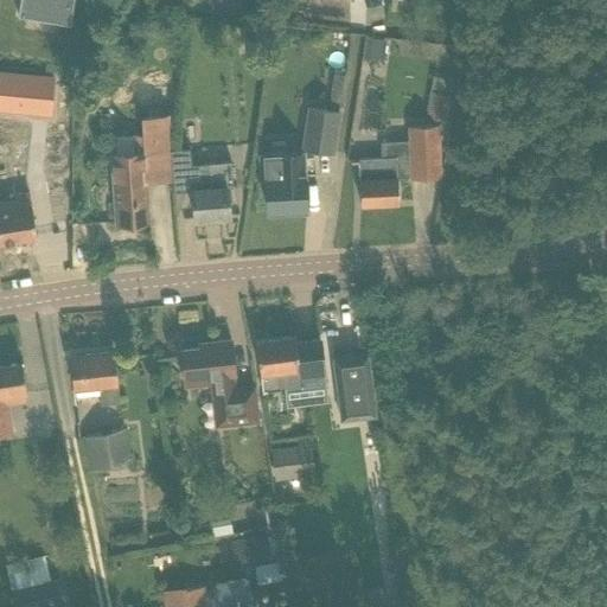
[(20,0),(18,16),(69,24),(72,0),(20,0)]
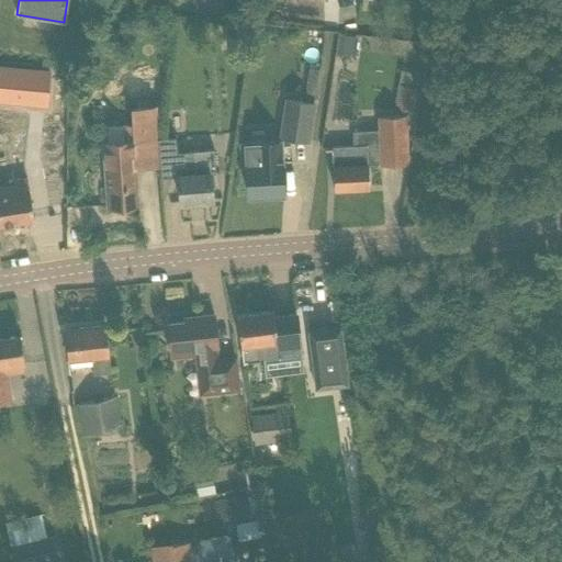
[(339,34),(336,54),(353,56),(357,36),(339,34)]
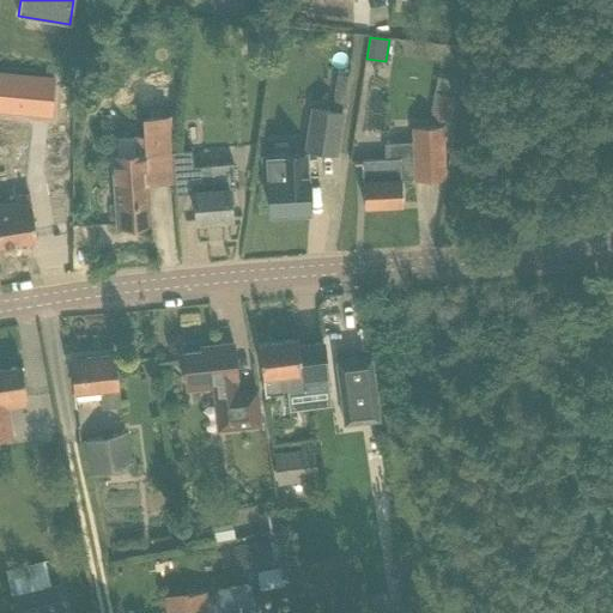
[(0,109),(12,110),(52,114),(54,79),(0,73),(0,109)]
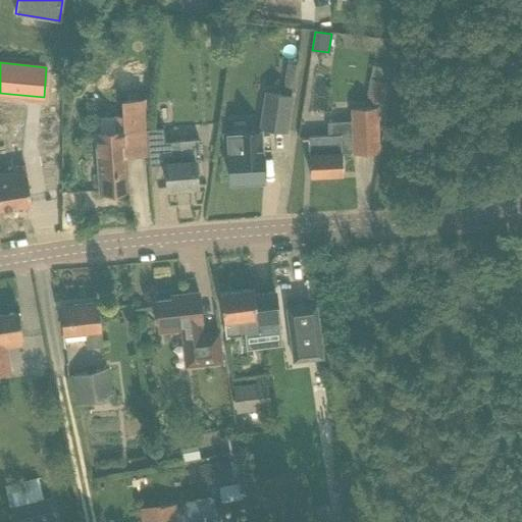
[(282,89),(292,90),(295,63),(285,62),(282,89)]
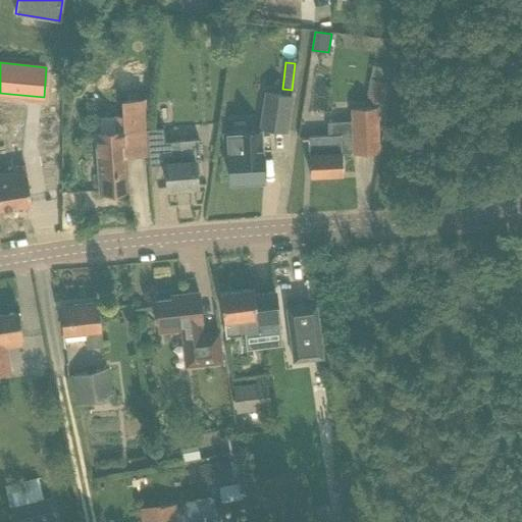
[(367,101),(384,104),(387,82),(371,79),(367,101)]
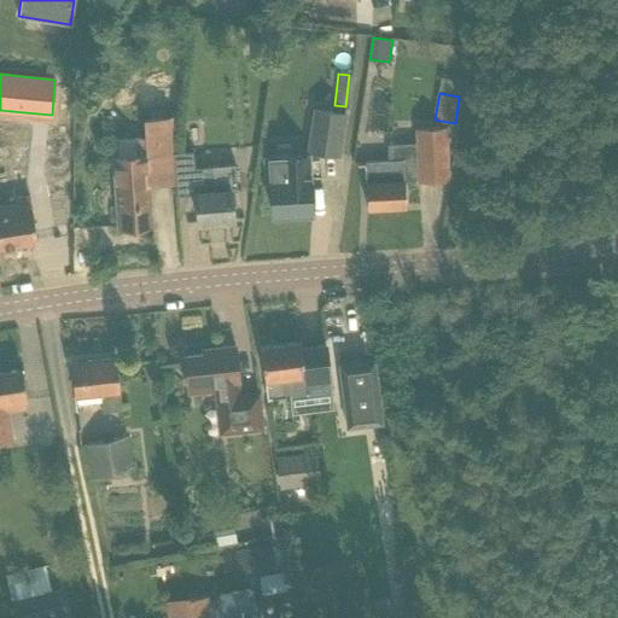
[(312,106),(304,151),(338,156),(345,112),(312,106)]
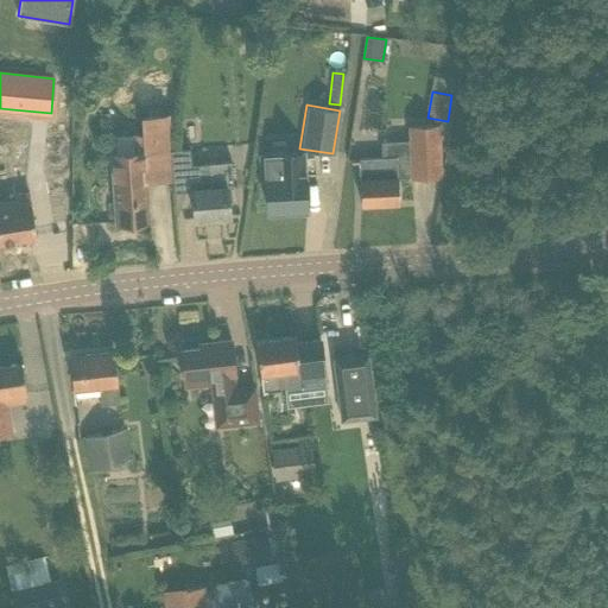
[(170,150),(171,150),(168,115),(140,118),(141,134),(134,134),(135,151),(112,153),(116,225),(149,222),(144,165),(170,163),(170,153),(170,150)]
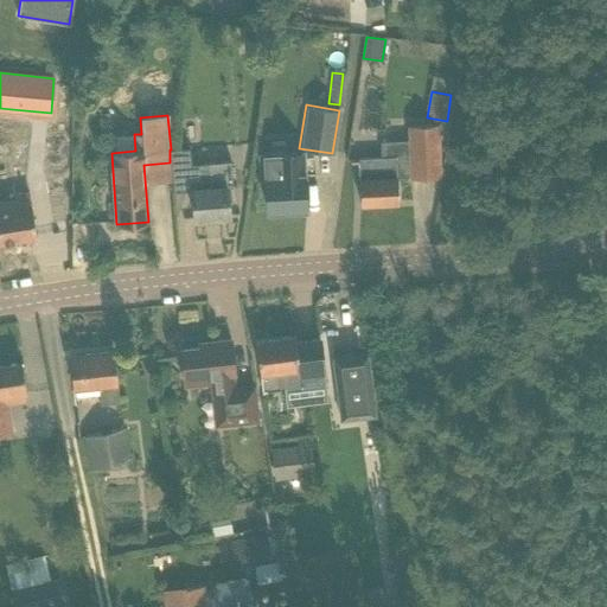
[(410,179),(440,179),(439,125),(407,126),(407,139),(381,139),(382,158),(359,158),(360,204),(397,203),(396,178),(410,178),(410,179)]
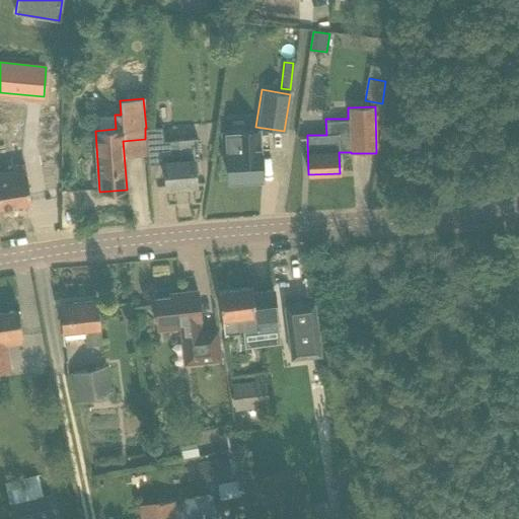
[(161,127),(146,128),(145,128),(145,131),(145,139),(146,139),(148,164),(163,162),(165,187),(196,183),(194,159),(198,159),(196,137),(162,140),(161,127)]
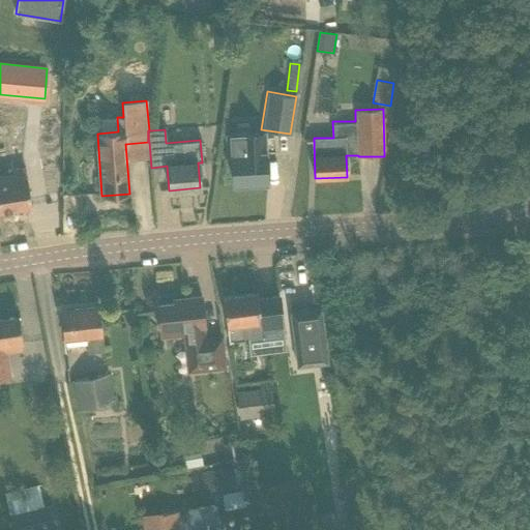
[(19,136),(23,164),(54,159),(50,131),(19,136)]
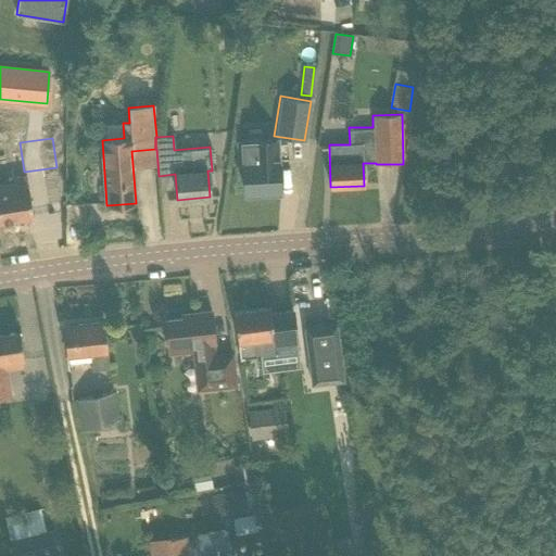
[(278,140),(238,142),(239,163),(243,163),(244,192),(280,191),(278,140)]
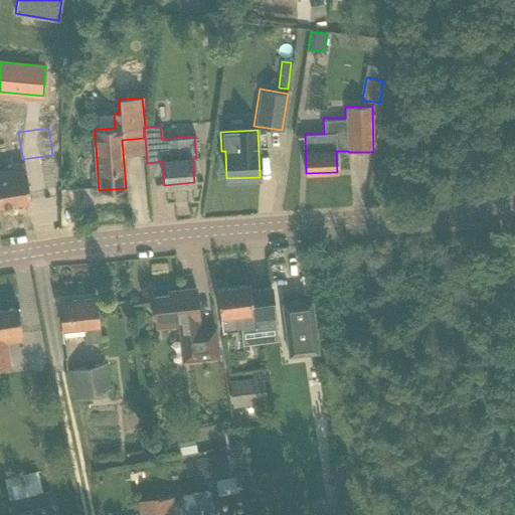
[(13,168),(0,169),(0,205),(30,201),(24,162),(12,164),(13,168)]
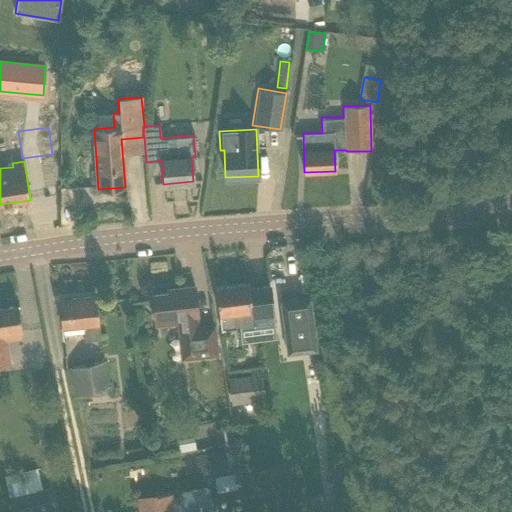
[(255,325),(254,316),(273,314),(269,285),(249,288),(249,283),(215,287),(219,316),(220,316),(222,330),(255,325)]
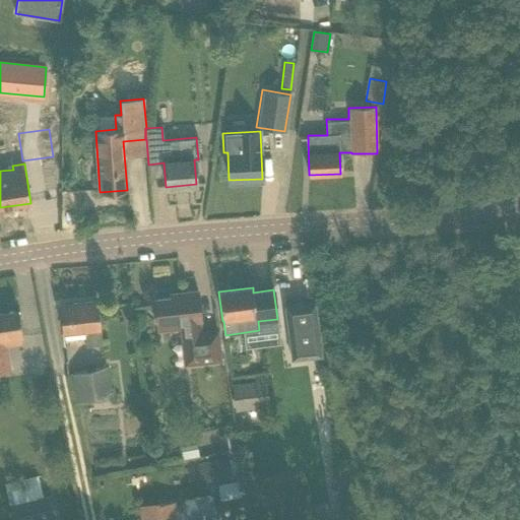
[(179,323),(183,366),(221,361),(218,328),(201,330),(200,321),(201,321),(197,290),(181,291),(180,296),(155,299),(157,325),(179,323)]
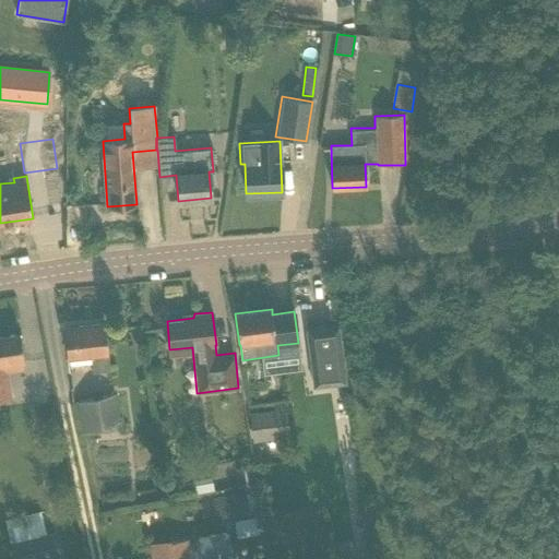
[(63,328),(67,359),(91,356),(93,371),(109,369),(105,323),(63,328)]
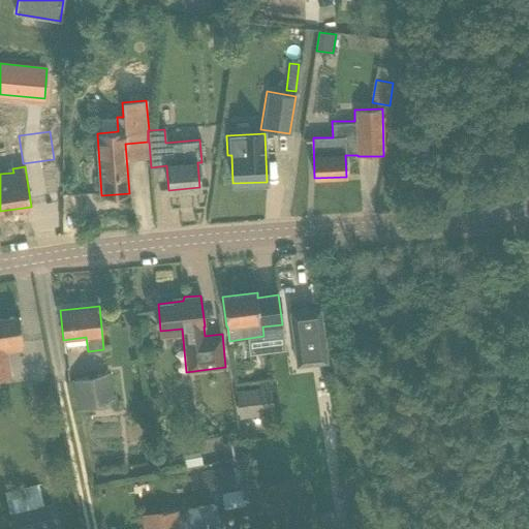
[(320,308),(290,311),(298,367),(329,364),(320,308)]
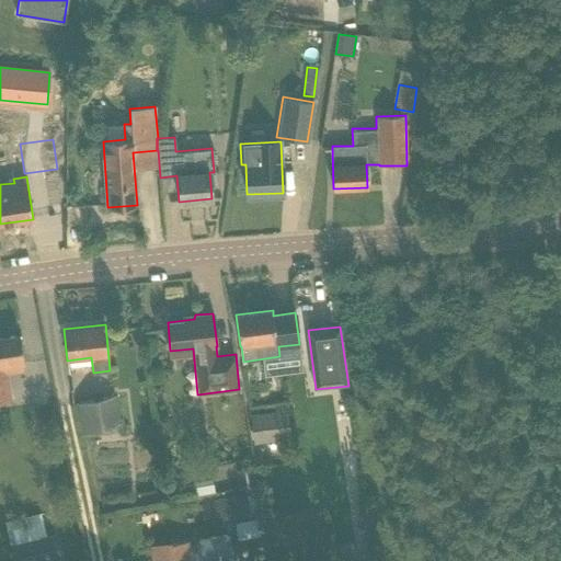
[(0,338),(0,401),(11,400),(7,373),(22,371),(21,363),(24,363),(20,335),(0,338)]
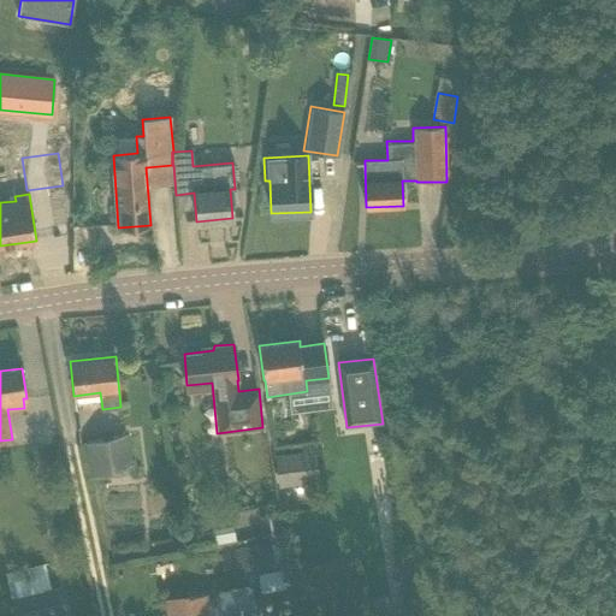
[(126,433),(86,442),(93,475),(134,467),(126,433)]
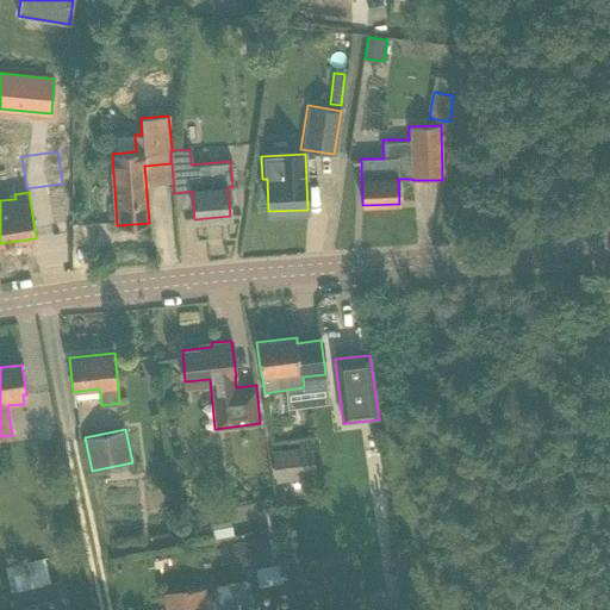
[(272,450),(275,481),(315,475),(311,446),(272,450)]
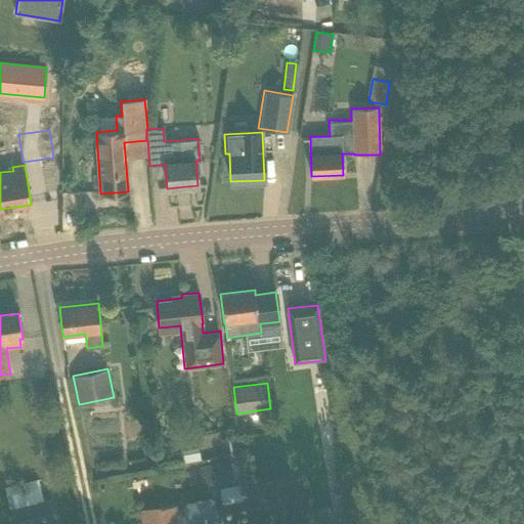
[(219,439),(223,455),(238,452),(235,436),(219,439)]
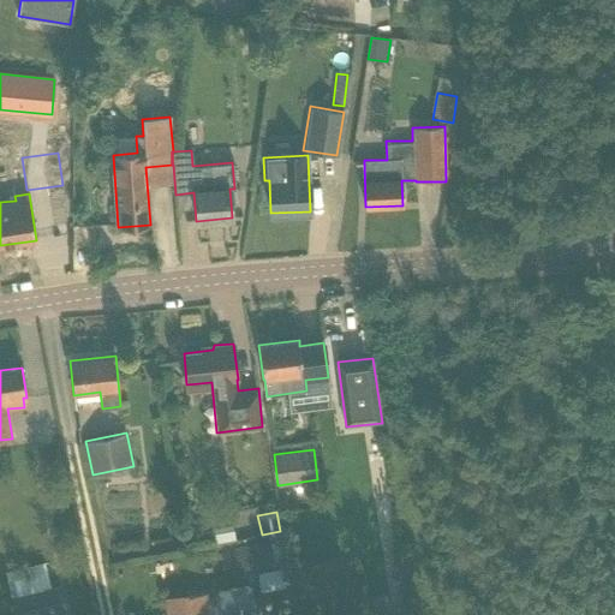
[(232,525),(209,529),(212,544),(236,539),(232,525)]
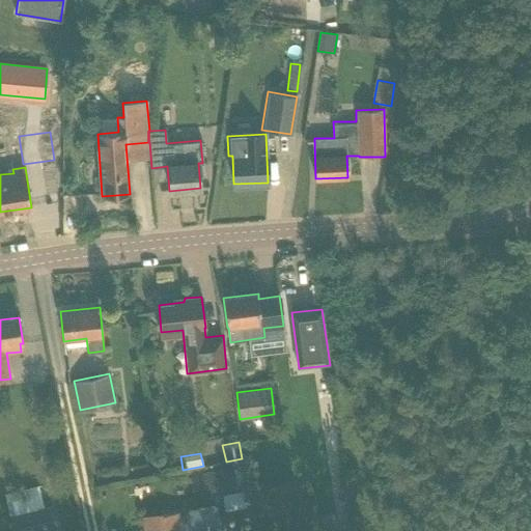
[(233,468),(204,473),(208,493),(236,487),(233,468)]
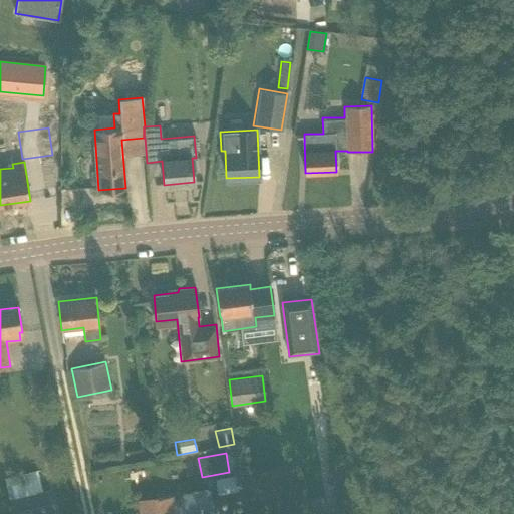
[(5,485),(11,513),(48,513),(54,513),(48,490),(41,491),(36,470),(20,473),(22,481),(5,485)]
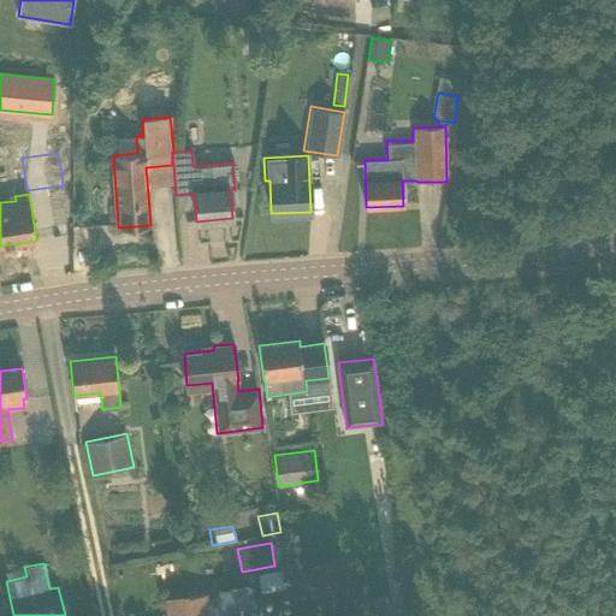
[(193,597),(169,602),(171,615),(258,615),(253,585),(215,591),(217,594),(209,596),(209,593),(193,597)]
